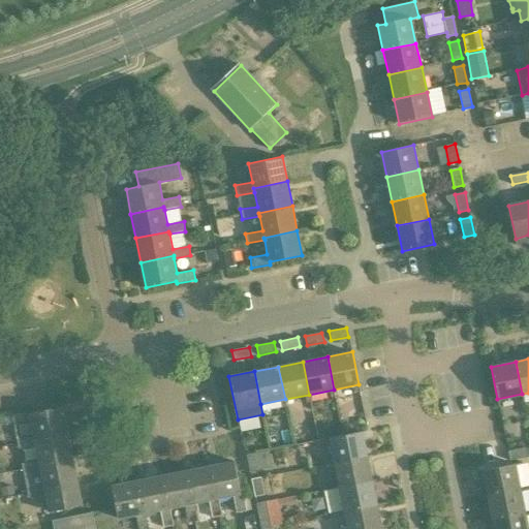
[(13,425),(30,422),(33,436),(34,439),(66,432),(61,407),(29,413),(28,411),(11,415),(13,425)]
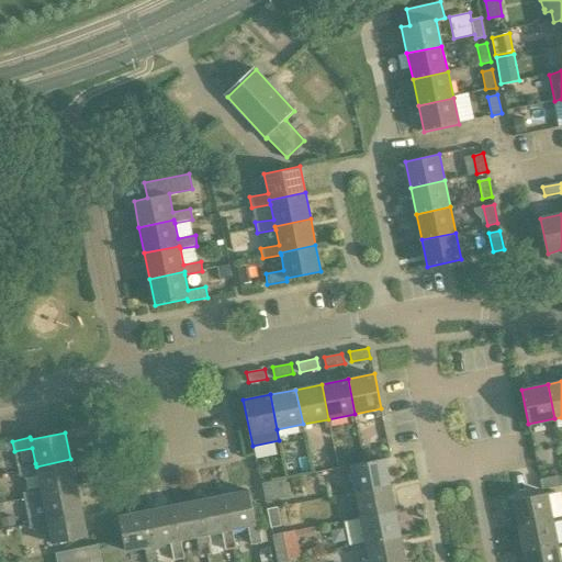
[(76,485),(70,459),(36,467),(35,463),(18,467),(20,476),(37,473),(41,489),(41,493),(76,485)]
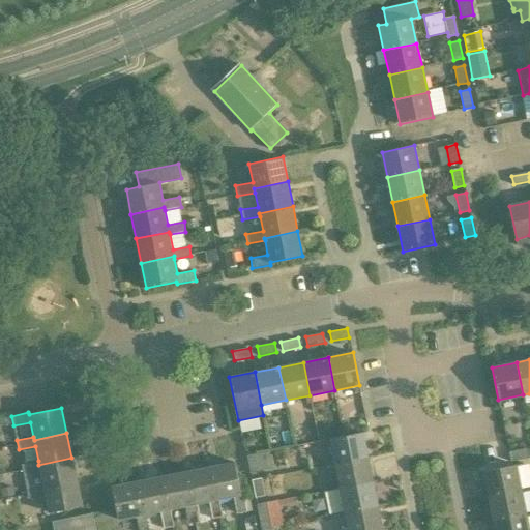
[(334,464),(367,458),(362,433),(330,439),(334,464)]
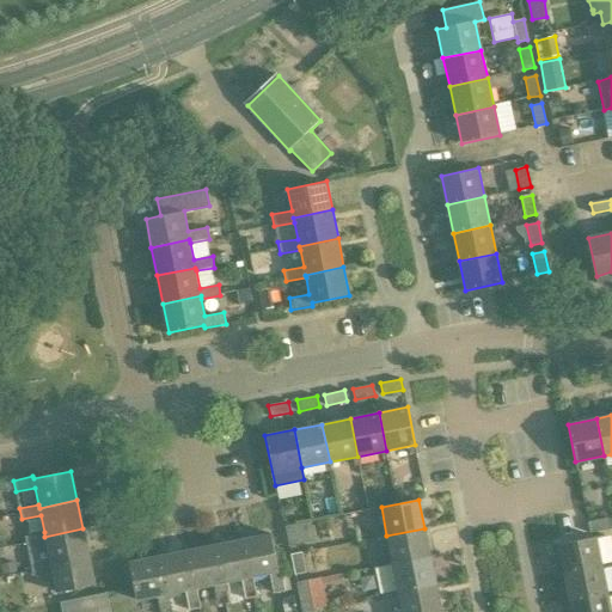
[(589,533),(609,528),(607,518),(587,522),(589,533)]
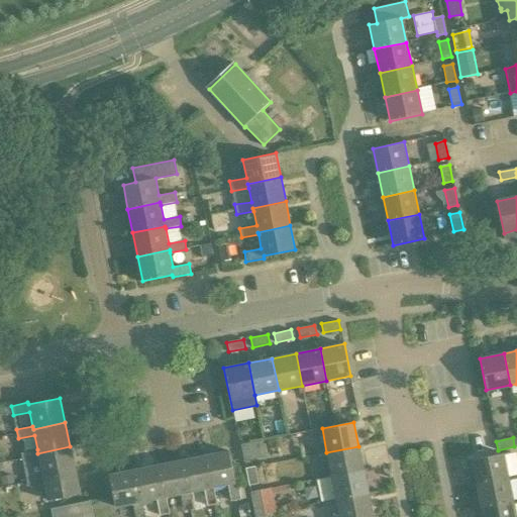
[(243,461),(253,460),(249,442),(240,444),(243,461)]
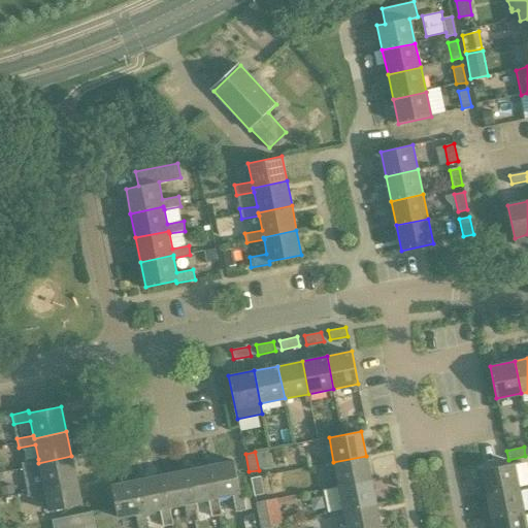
[(43,488),(76,481),(71,456),(38,463),(38,459),(21,463),(23,472),(39,469),(42,484),(43,488)]
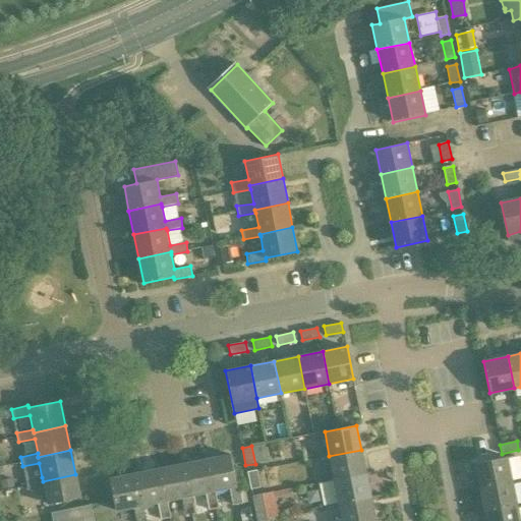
[(361,450),(329,456),(334,480),(365,474),(361,450)]
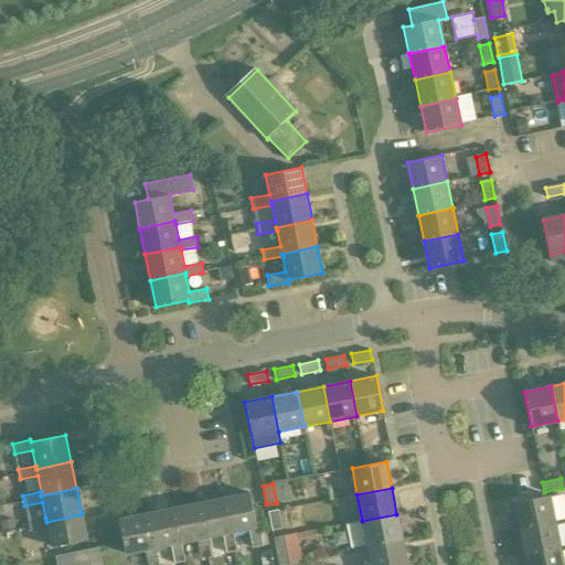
[(259,528),(256,529),(249,493),(223,499),(230,533),(233,533),(248,530),(253,547),(262,545),(259,528)]
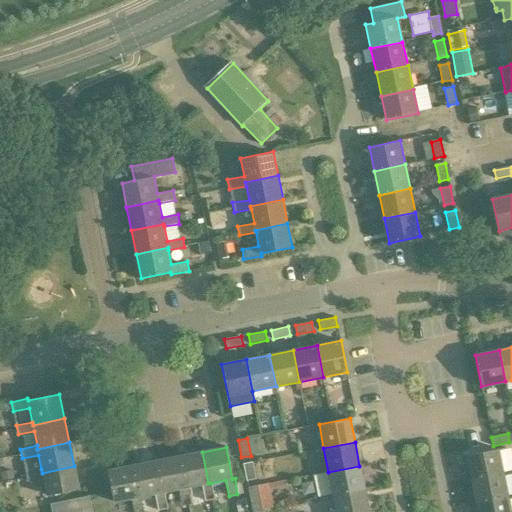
[(472,480),(503,474),(499,450),(468,456),(472,480)]
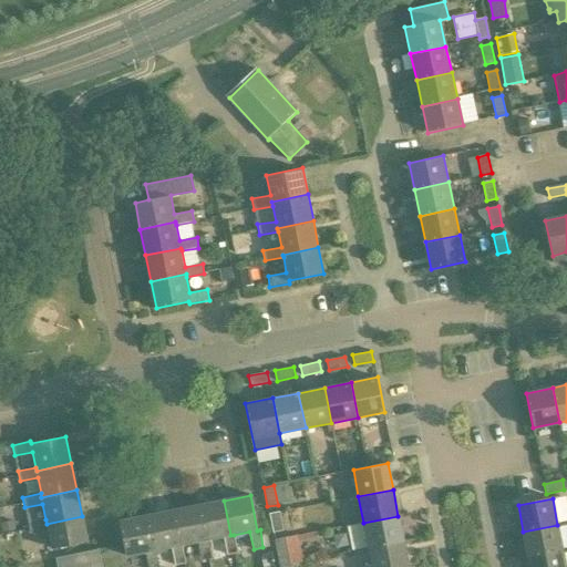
[(230,535),(224,501),(198,505),(205,540),(208,540),(224,537),(227,555),(228,555),(237,553),(234,535),(230,535)]
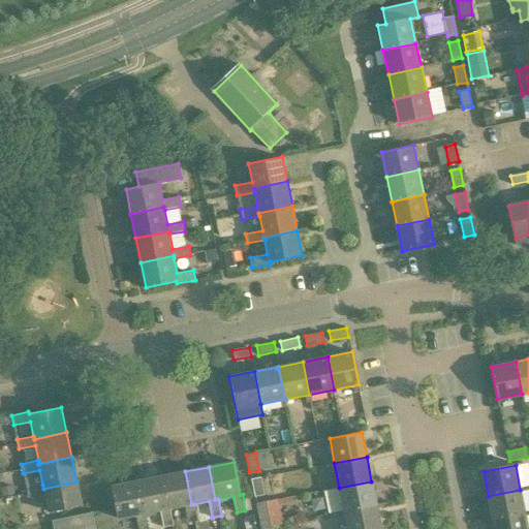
[(191,504),(185,471),(160,476),(167,509),(169,508),(184,506),(188,522),(197,521),(194,504),(191,504)]
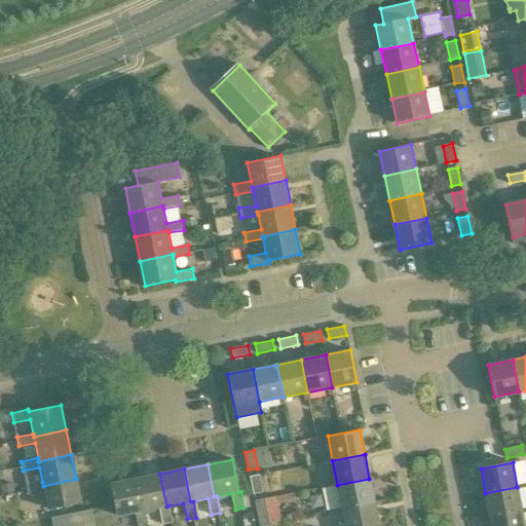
[(166,506),(159,474),(135,479),(142,512),(144,511),(159,508),(162,525),(172,523),(168,505),(166,506)]
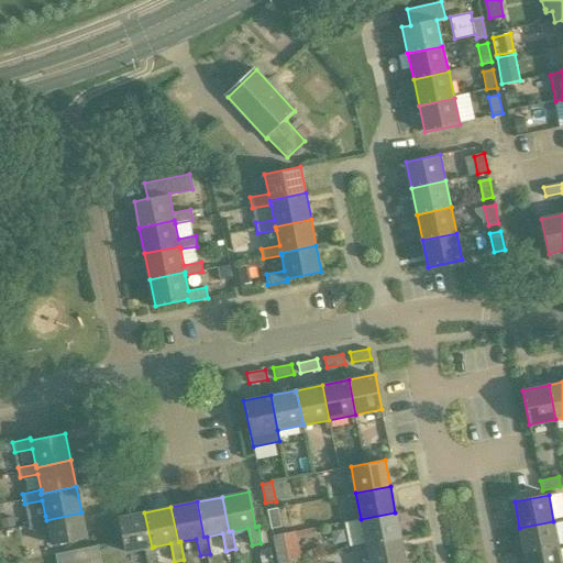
[(271,528),(280,527),(277,508),(267,509),(271,528)]
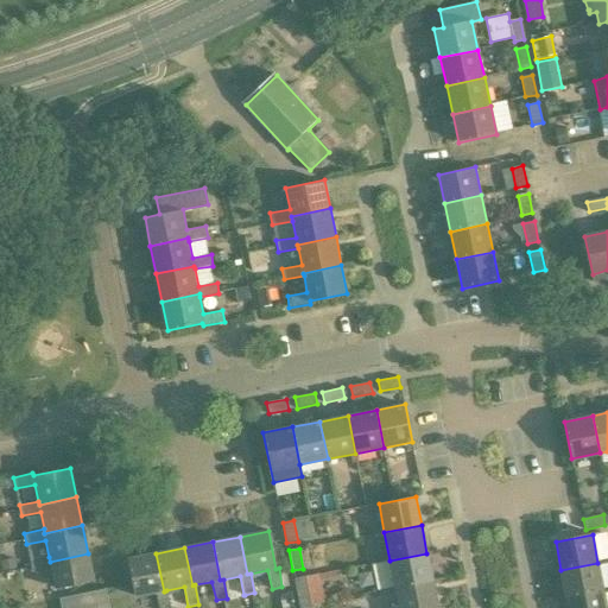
[(56,589),(94,582),(88,553),(50,562),(49,557),(30,562),(32,572),(51,568),(56,589)]
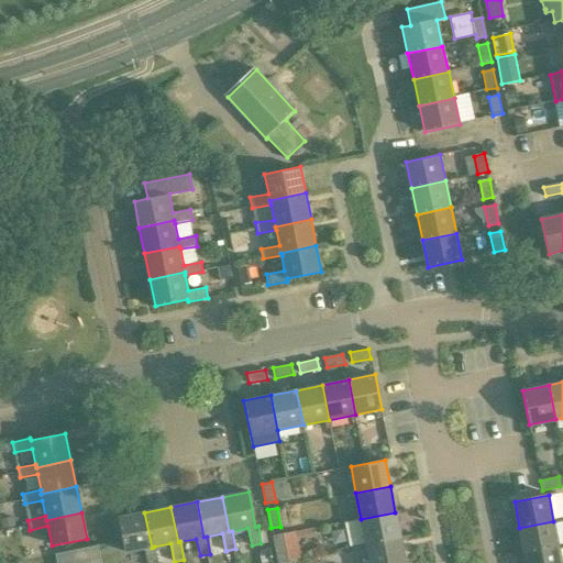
[(152,548),(144,512),(118,518),(125,553),(144,549),(147,562),(157,562),(154,547),(152,548)]
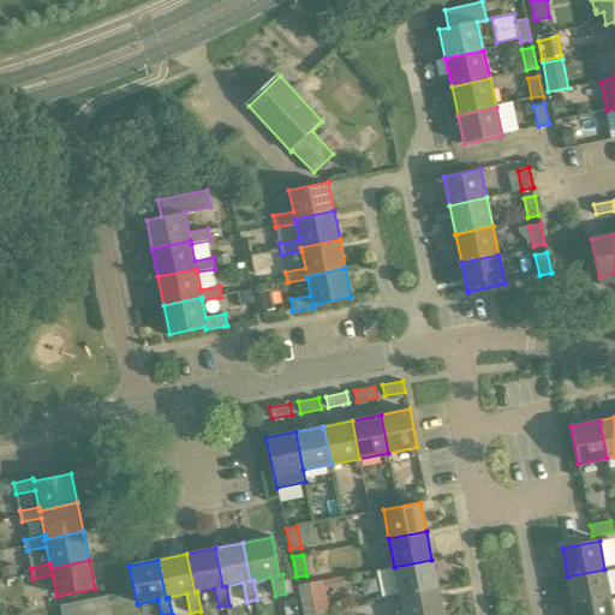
[(382,599),(400,596),(437,589),(431,560),(394,567),(376,571),(382,599)]
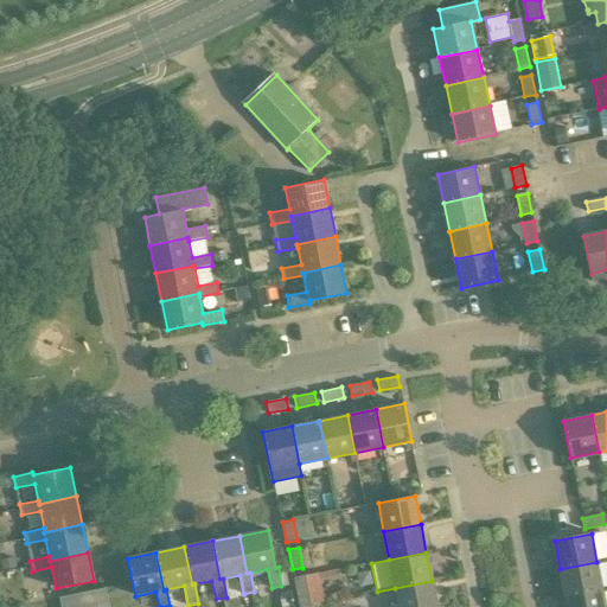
[(596,562),(560,569),(566,596),(602,589),(596,562)]
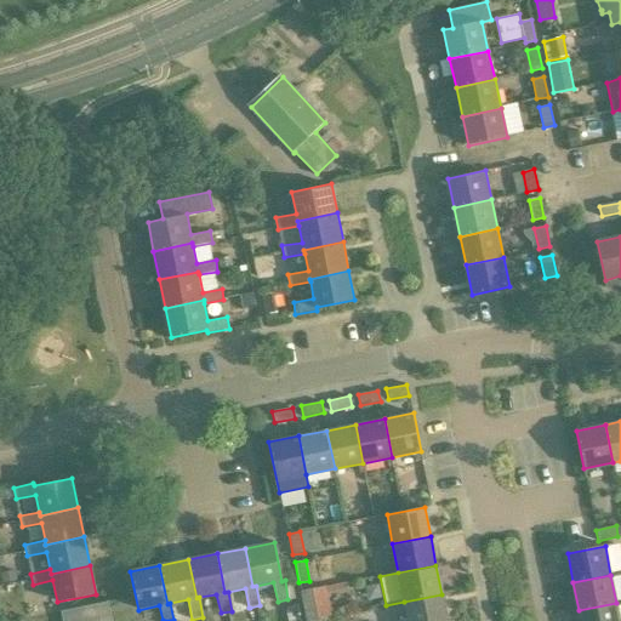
[(305,611),(315,609),(312,588),(301,591),(305,611)]
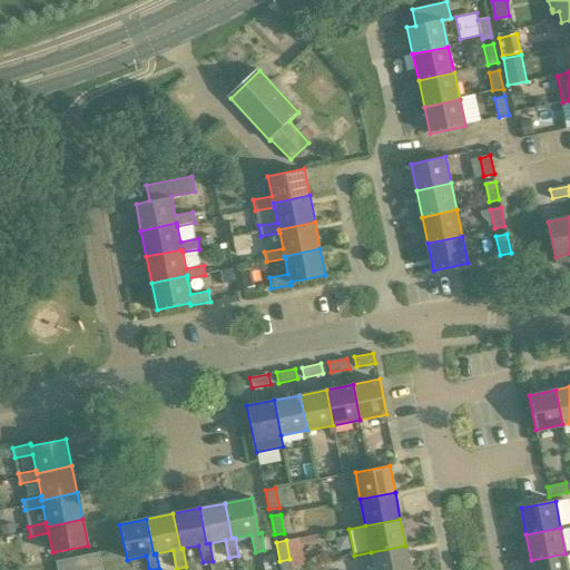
[(373,569),(410,569),(405,546),(371,552),(373,569)]
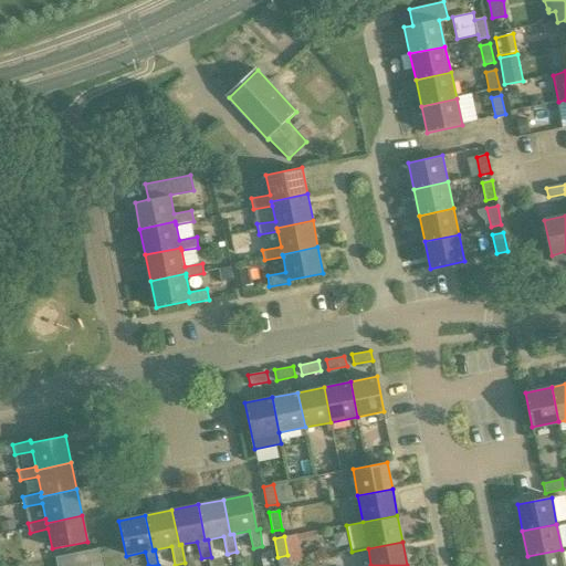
[(104,565),(104,549),(59,552),(59,565),(104,565)]
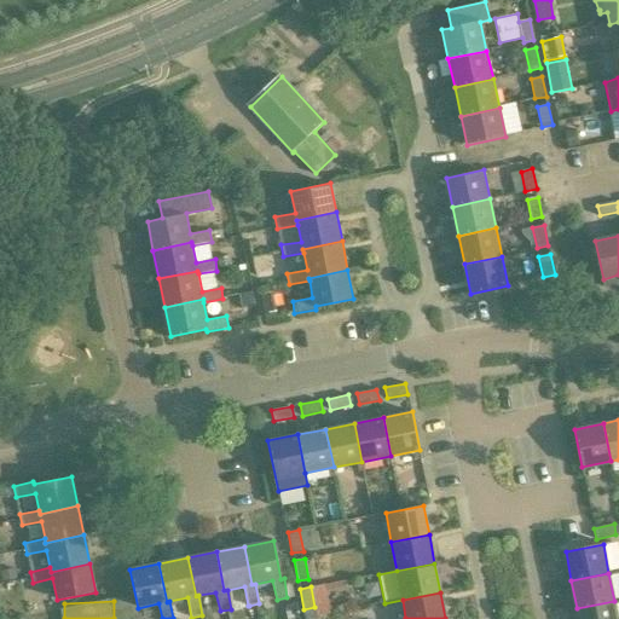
[(617,618),(614,601),(577,608),(578,618),(617,618)]
